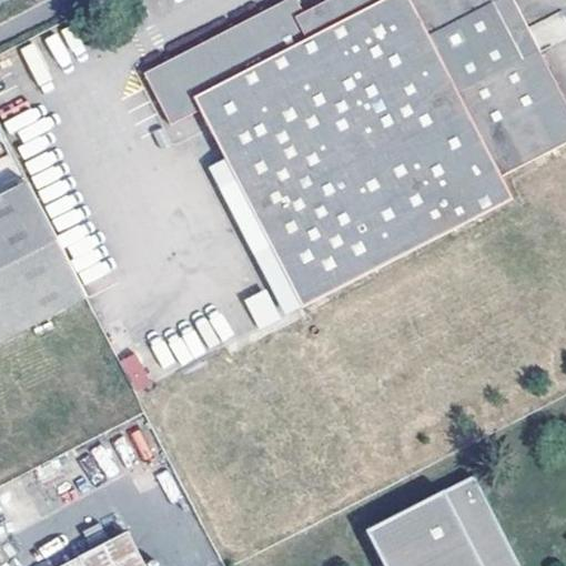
[(300,306),(532,187),(521,165),(533,159),(536,165),(547,160),(544,153),(565,141),(565,104),(512,0),(324,0),(303,11),(296,0),(282,0),(143,72),(164,113),(193,99),(199,110),(300,306)]
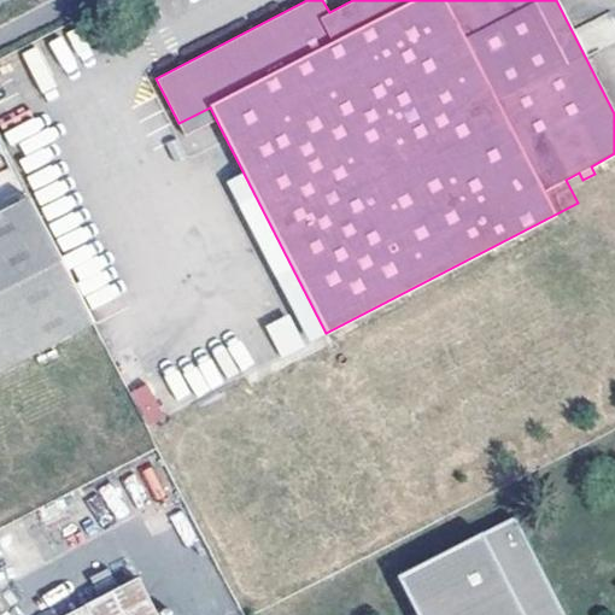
[(580,47),(614,37),(614,27),(611,12),(574,22),(580,47)]
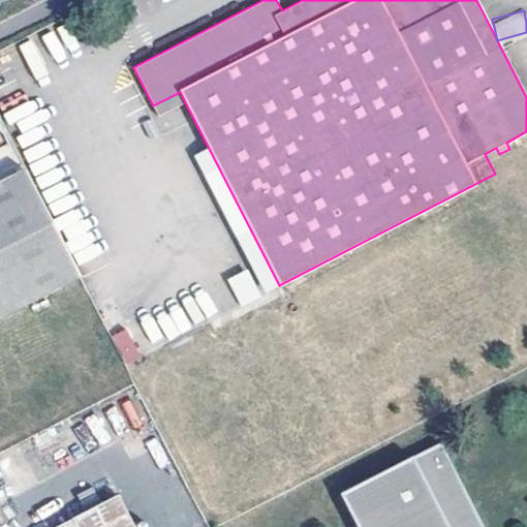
[(185,102),(180,92),(153,105),(158,117),(185,102)]
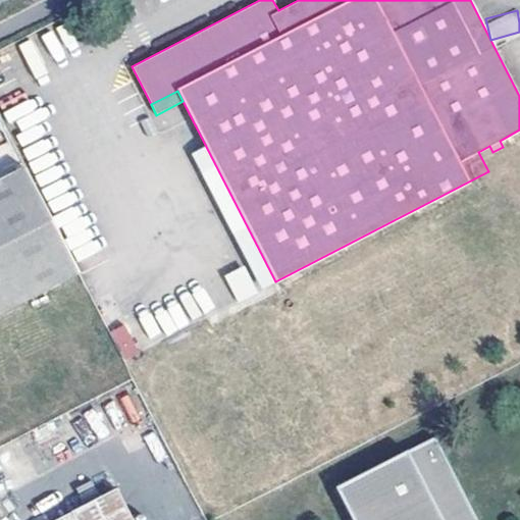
[(0,313),(79,273),(24,166),(0,178),(0,313)]
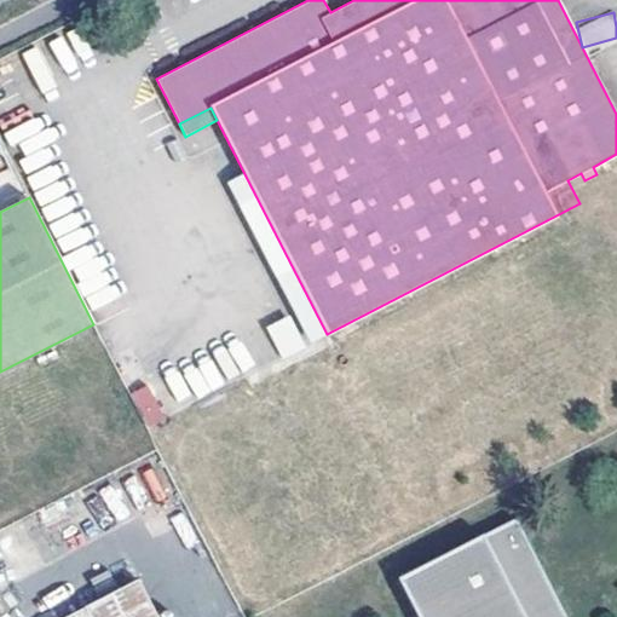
[(277,355),(303,346),(289,312),(264,322),(277,355)]
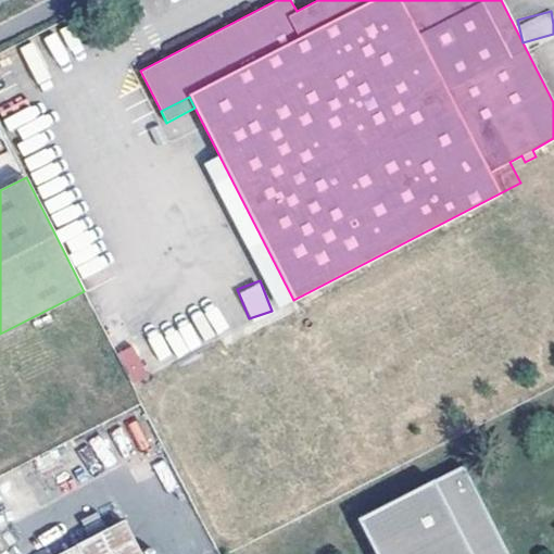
[(375,553),(507,553),(461,465),(356,518),(375,553)]
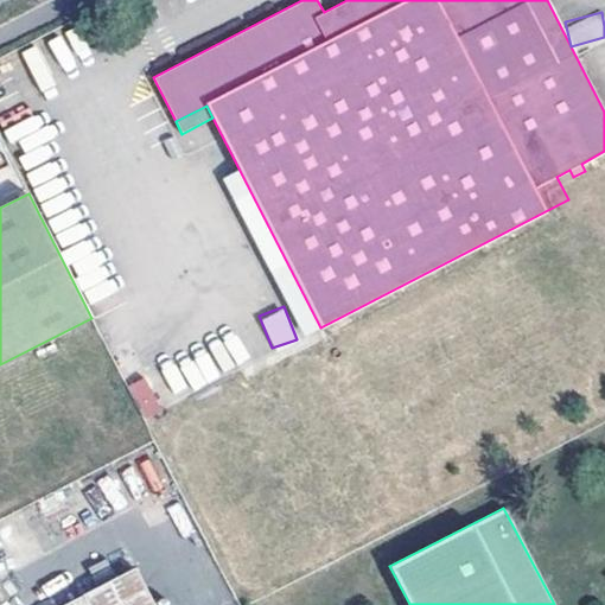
[(154,604),(135,568),(64,604),(154,604)]
